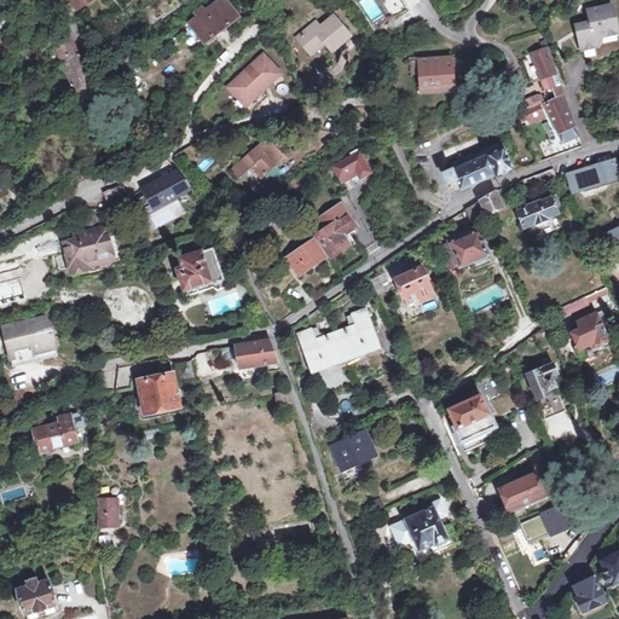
[(212,30),(226,19),(237,12),(226,0),(219,0),(206,10),(201,7),(191,15),(195,19),(189,23),(203,42),(214,35),(212,30)]
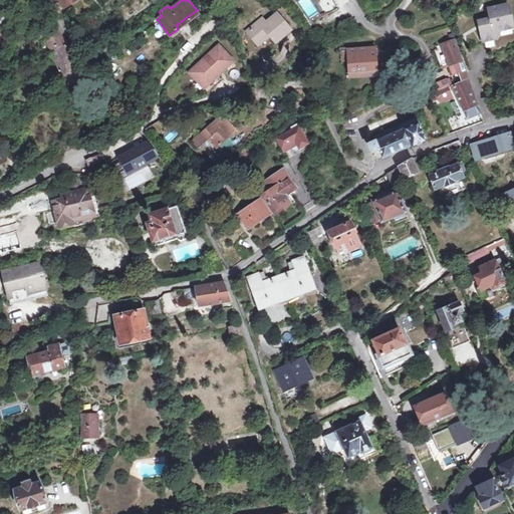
[(310,0),(299,0),(297,1),(308,20),(318,14),(310,0)]
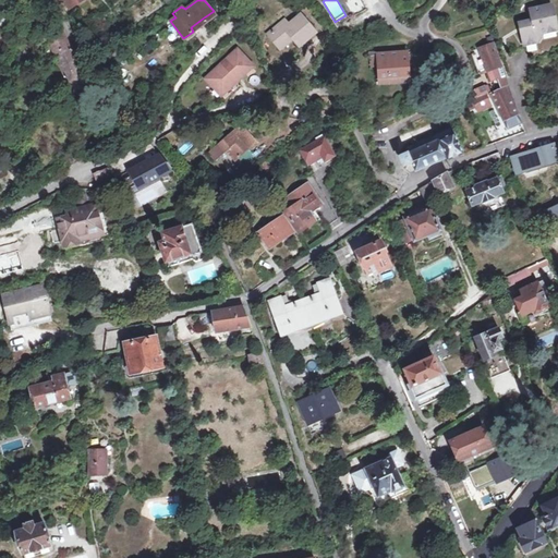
[(359,0),(347,0),(343,2),(351,15),(364,9),(359,0)]
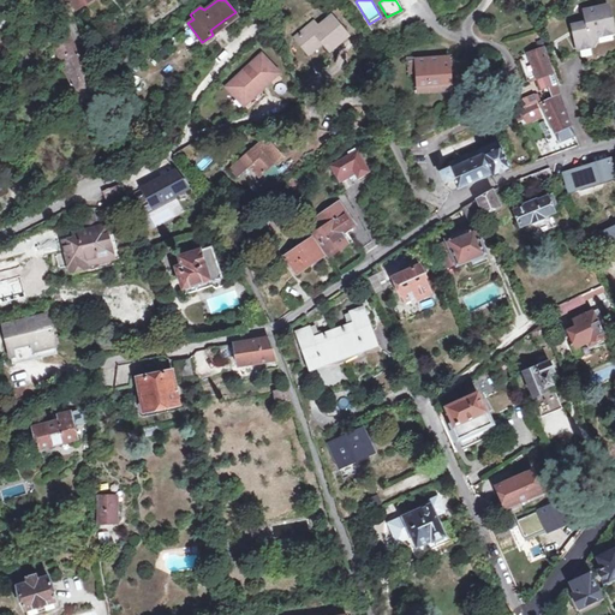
[(574,34),(578,49),(592,47),(598,36),(614,33),(607,6),(584,11),(586,22),(577,24),(579,33),(574,34)]
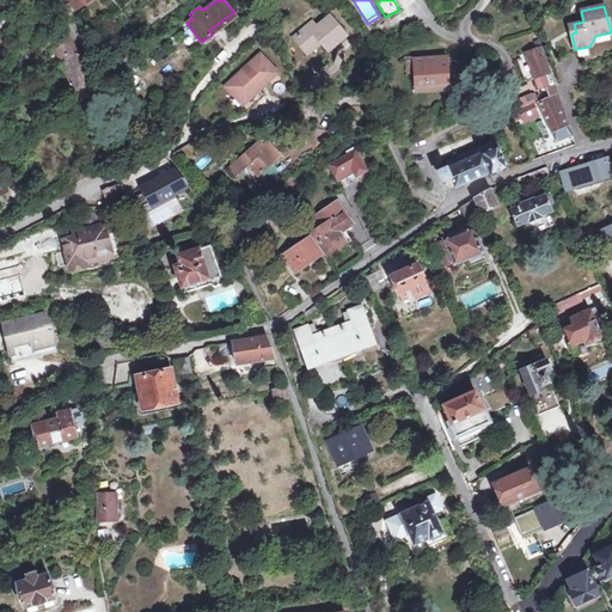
[(328,50),(347,35),(330,16),(317,28),(312,23),(295,37),(308,54),(322,43),(328,50)]
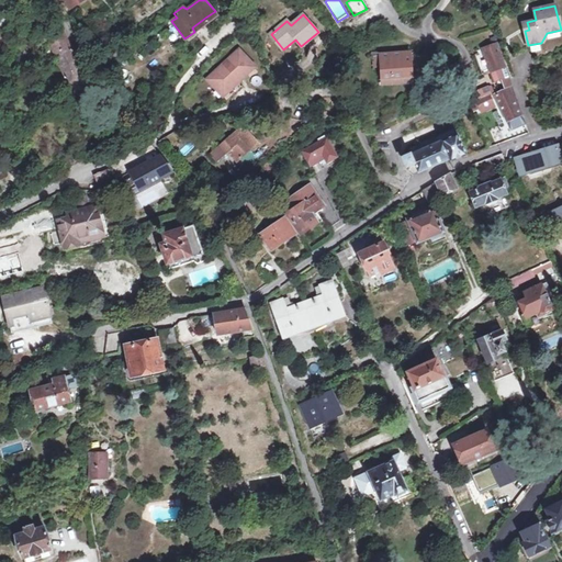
[(192,27),(194,32),(208,21),(205,18),(192,27)]
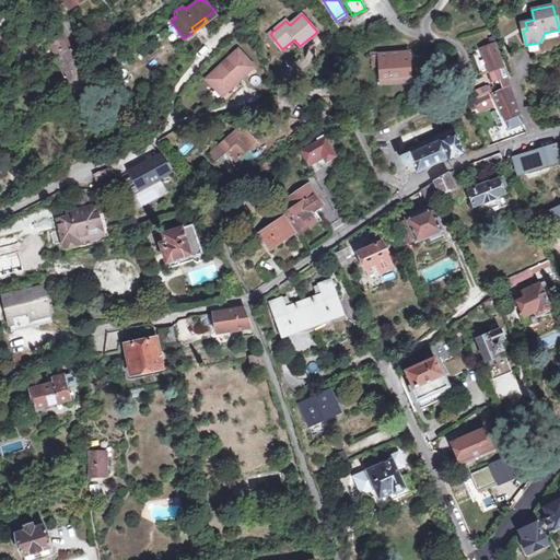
[(84,77),(83,76),(85,73),(83,69),(81,71),(62,32),(50,36),(53,41),(49,42),(69,84),(84,77)]
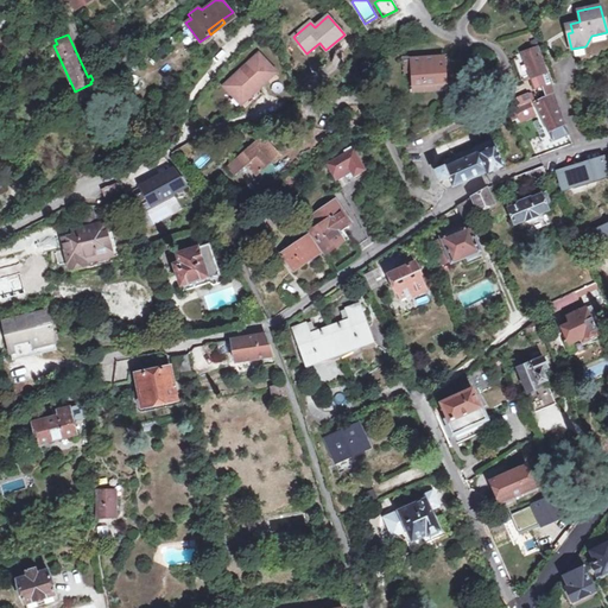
[(538,74),(546,71),(538,49),(515,56),(520,68),(524,78),(538,74)]
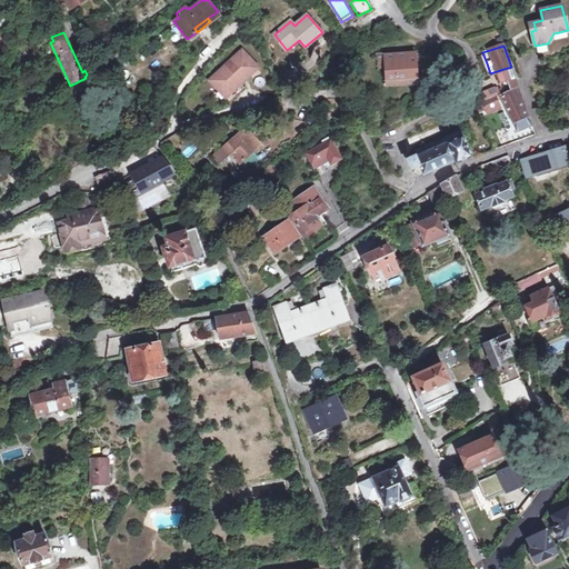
[(543,51),(535,46),(532,50),(541,56),(543,51)]
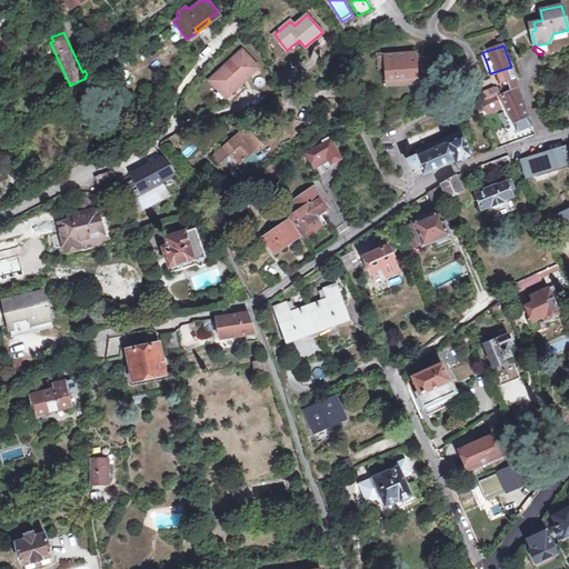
[(241,50),(209,81),(218,90),(223,91),(228,97),(258,68),(241,50)]
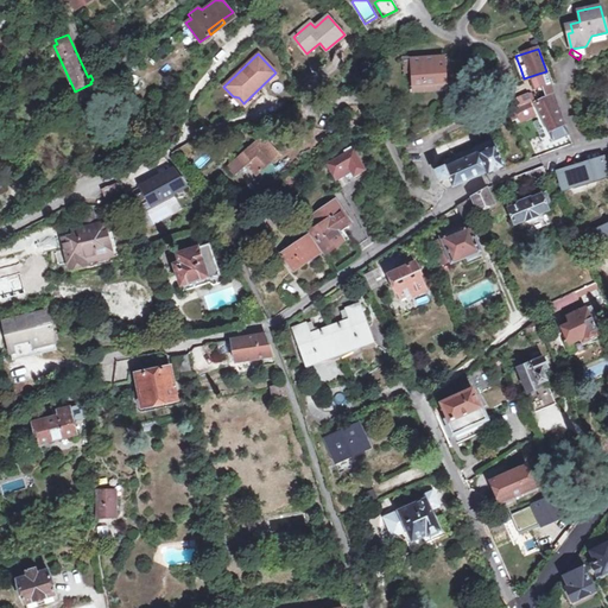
[(443,55),(409,58),(410,70),(411,83),(420,83),(422,89),(445,88),(444,82),(443,64),(443,55)]
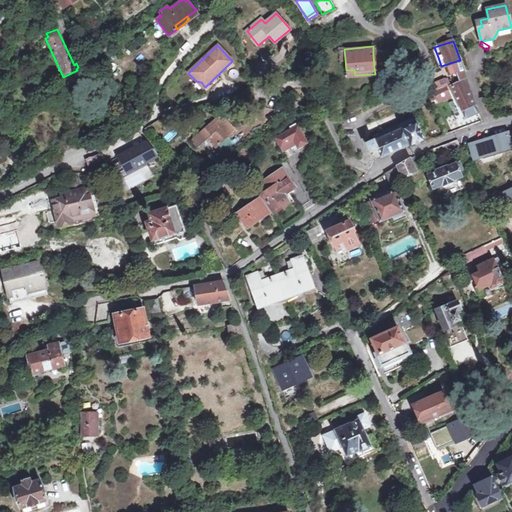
[(345,59),(344,49),(336,50),(337,59),(345,59)]
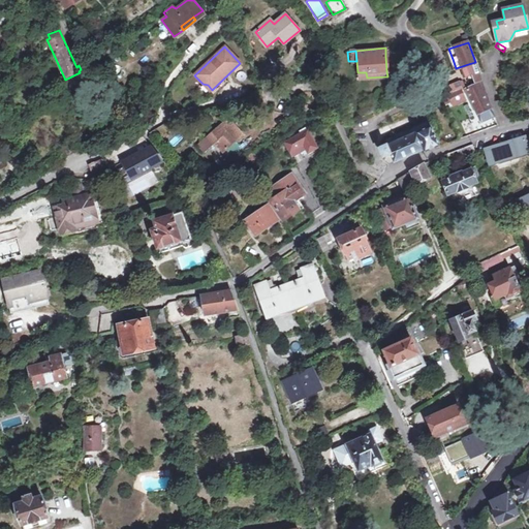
[(397,55),(385,56),(386,71),(398,70),(397,55)]
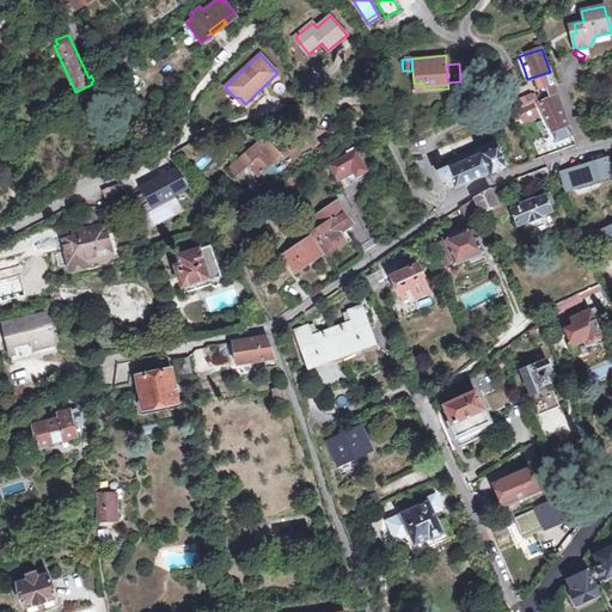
[(550,74),(543,78),(549,92),(556,90),(550,74)]
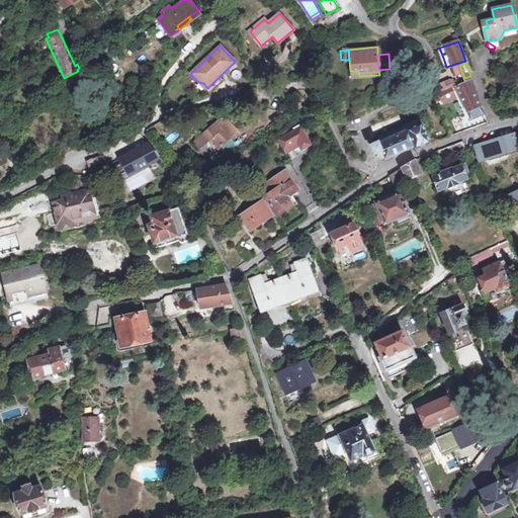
[(75,83),(82,93),(95,84),(85,75),(75,83)]
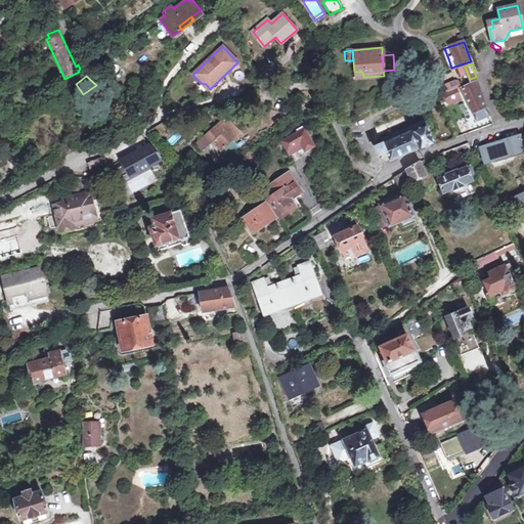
[(464,89),(472,113),(484,107),(486,107),(478,83),(472,85),(464,89)]
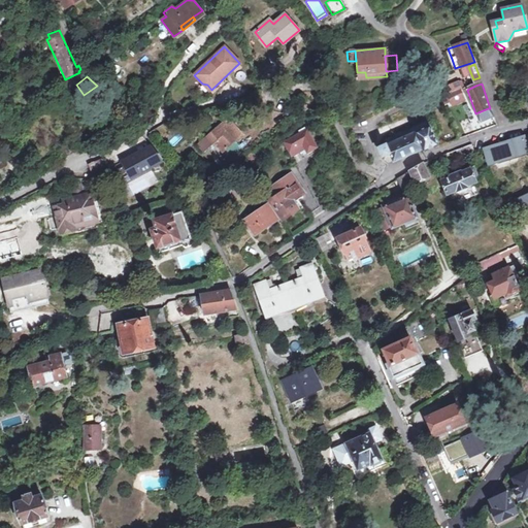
[(447,94),(442,95),(447,106),(451,104),(447,94)]
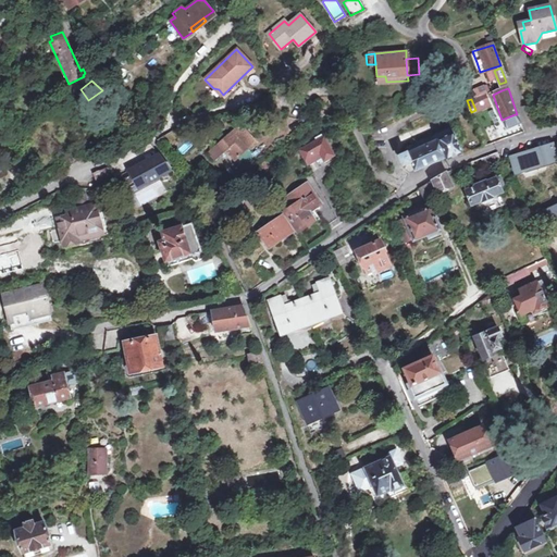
[(515,114),(502,120),(505,128),(518,124),(515,114)]
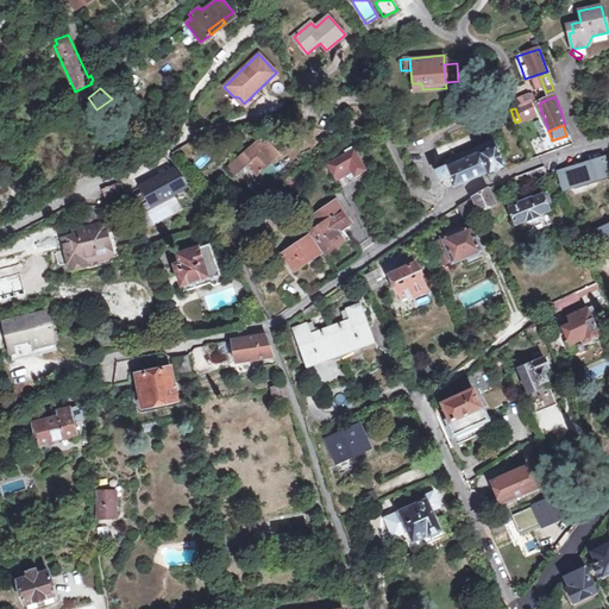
[(264,144),(259,138),(227,165),(236,174),(246,164),(256,175),(246,182),(252,189),(267,177),(261,173),(281,155),(268,140),(265,142),(264,144)]
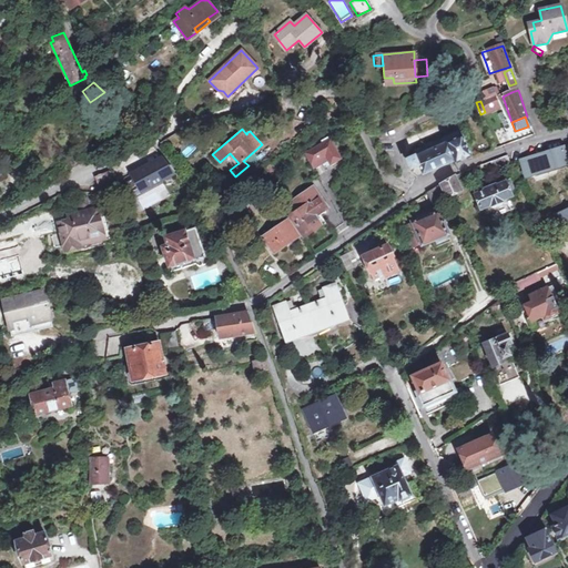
[(414,151),(417,156),(460,135),(458,131),(414,151)]
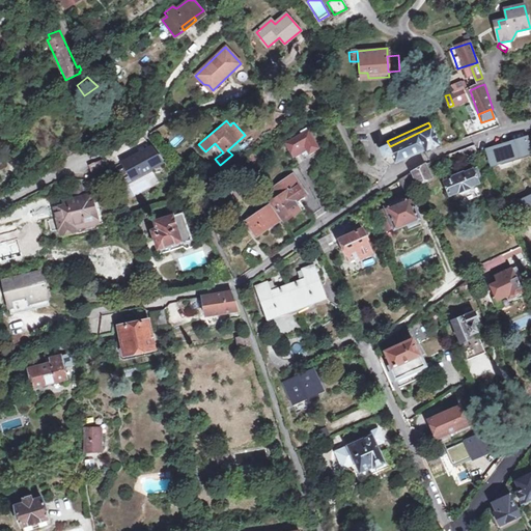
[(430,127),(390,146),(389,146),(388,144),(380,148),(385,158),(392,155),(395,162),(424,150),(425,152),(441,146),(431,127),(430,127)]
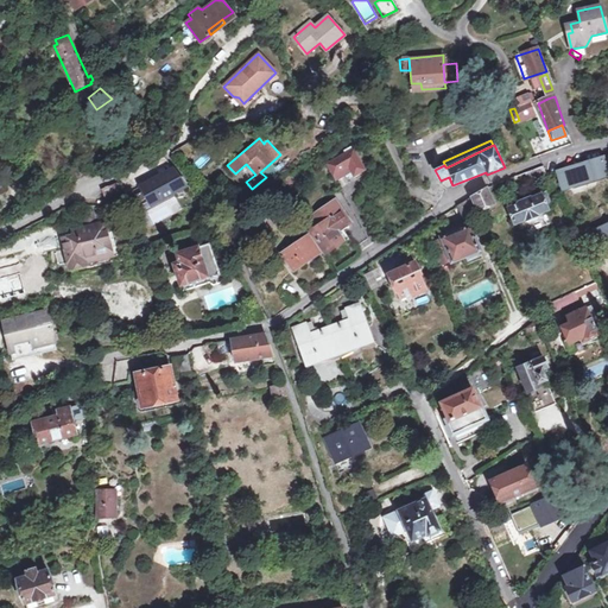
[(328,163),(334,175),(348,166),(352,172),(353,176),(365,170),(353,149),(328,163)]
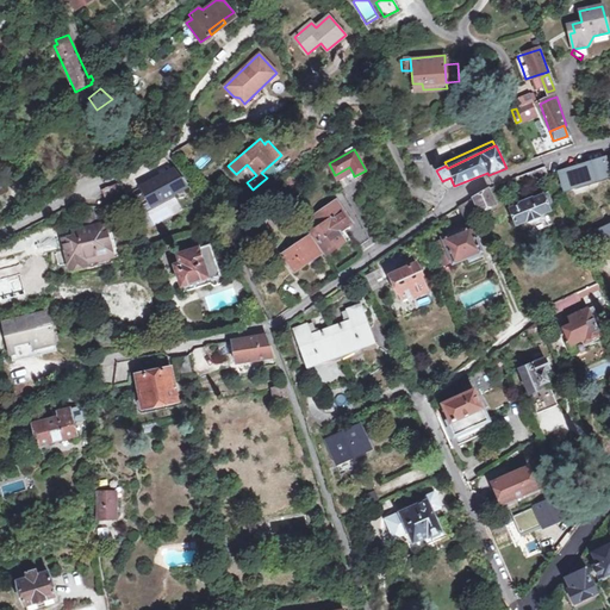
[(609,175),(604,159),(561,172),(566,187),(573,185),(609,175)]
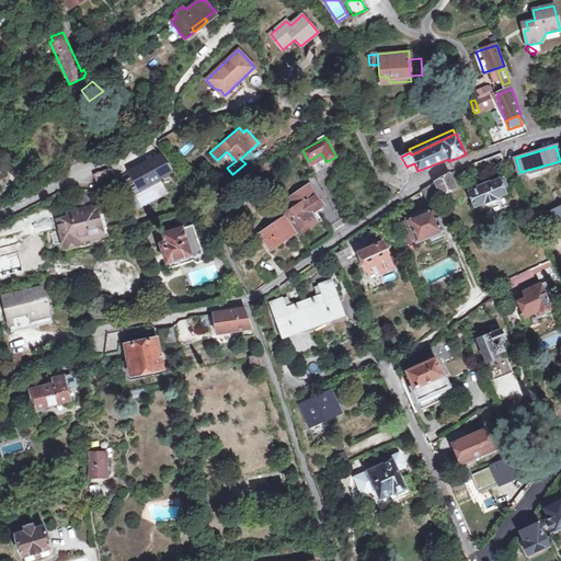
[(67,167),(76,163),(81,161),(75,147),(69,150),(59,155),(67,167)]
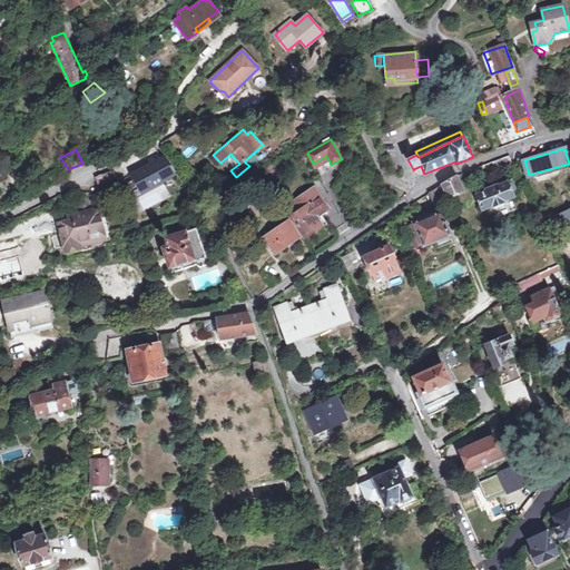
[(509,155),(499,158),(502,166),(511,163),(509,155)]
